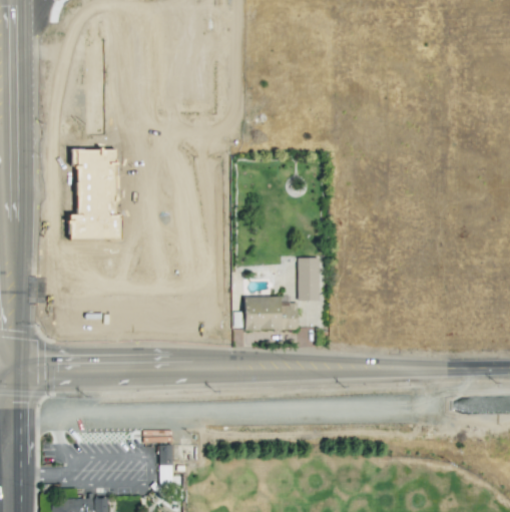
[(115,148),(71,148),(72,165),(77,165),(77,213),(69,213),(70,237),(121,236),(121,213),(116,213),(115,148)]
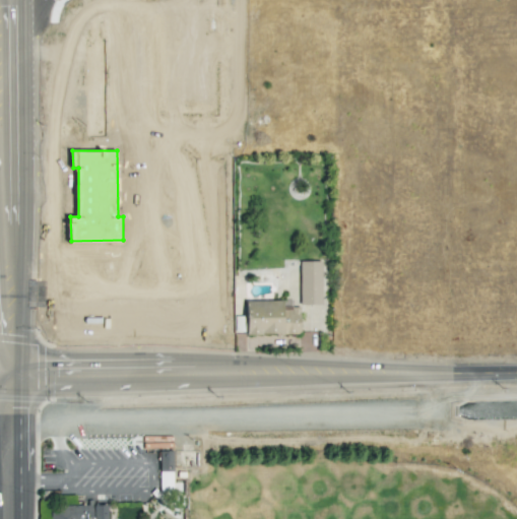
[(302,304),(323,304),(323,260),(302,260),(302,304)]
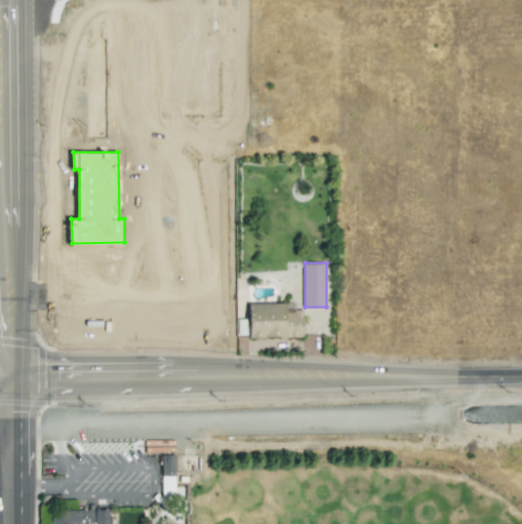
[(306,336),(305,309),(296,309),(296,301),(250,304),(250,337),(306,336)]
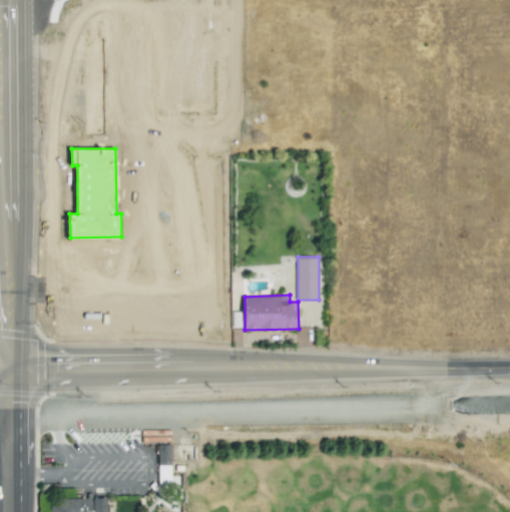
[(172,483),(172,444),(160,444),(159,483),(172,483)]
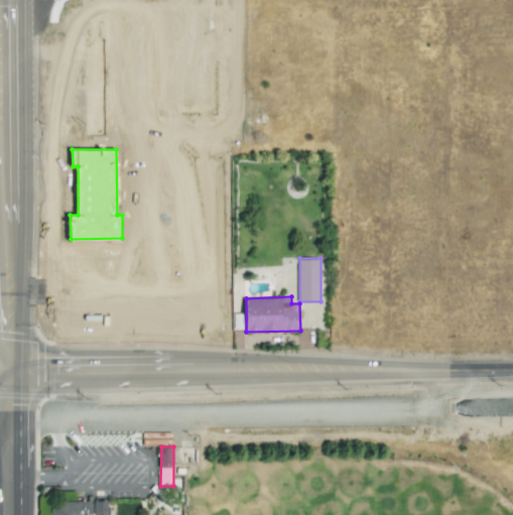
[(40,495),(39,514),(114,514),(115,497),(40,495)]
